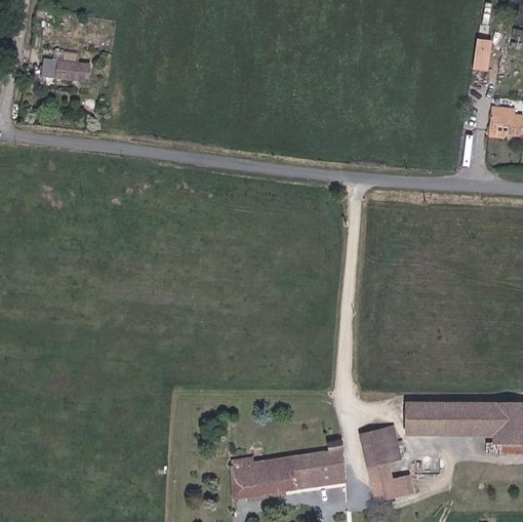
[(475,40),(473,72),(488,73),(491,41),(475,40)]
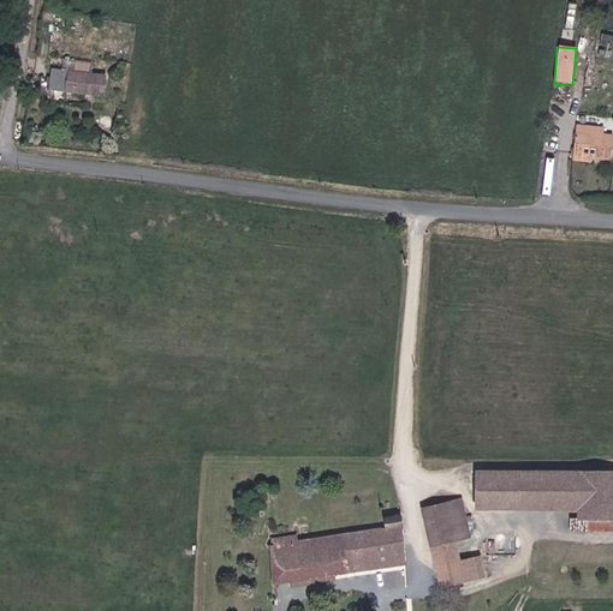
[(109,73),(51,67),(47,89),(107,96),(109,73)]
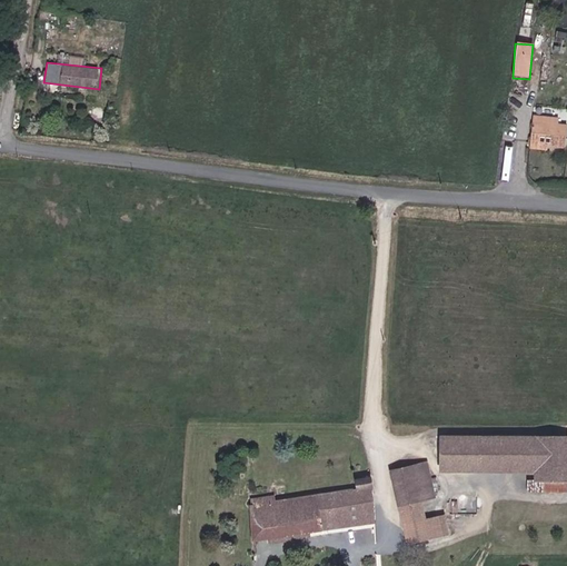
[(558,123),(531,121),(529,150),(566,154),(566,132),(558,132),(558,123)]
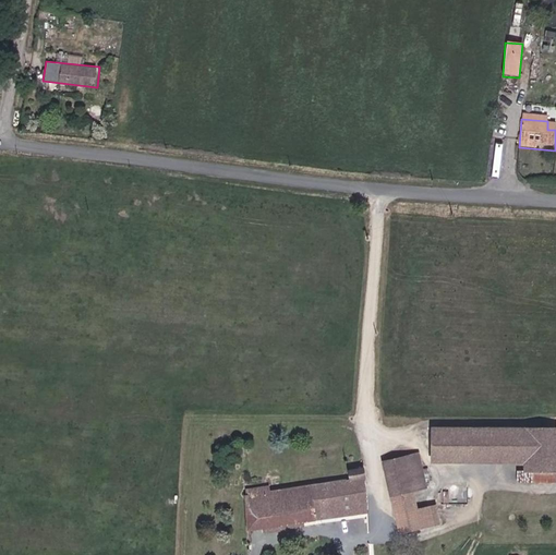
[(428,456),(530,462),(530,471),(555,472),(555,425),(407,417),(406,431),(427,433),(428,456)]
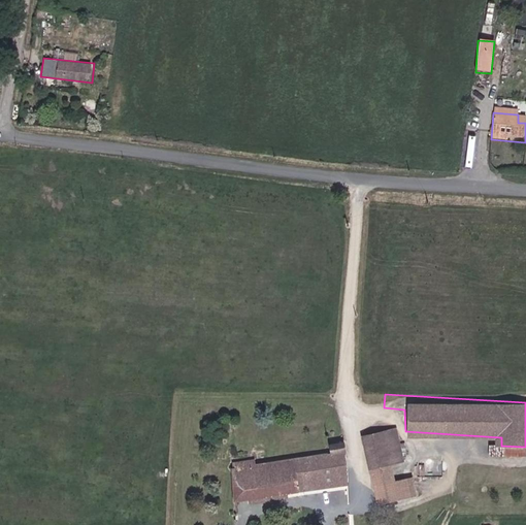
[(215,431),(225,430),(222,412),(212,413),(215,431)]
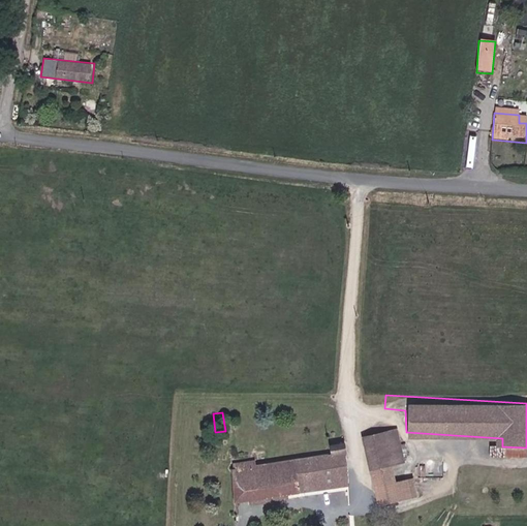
[(202,415),(205,434),(215,432),(213,413),(202,415)]
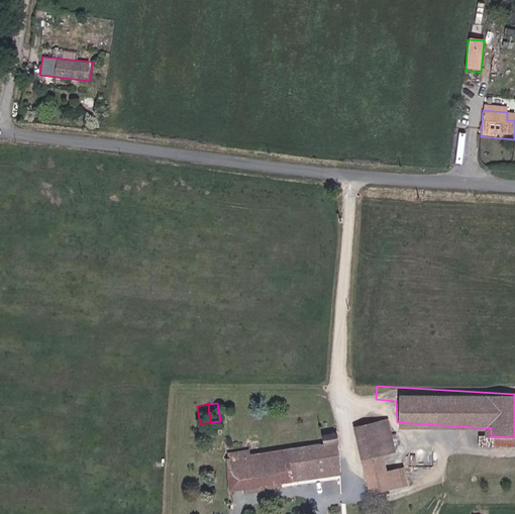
[(398,454),(402,453),(393,420),(351,431),(358,464),(361,463),(398,454)]
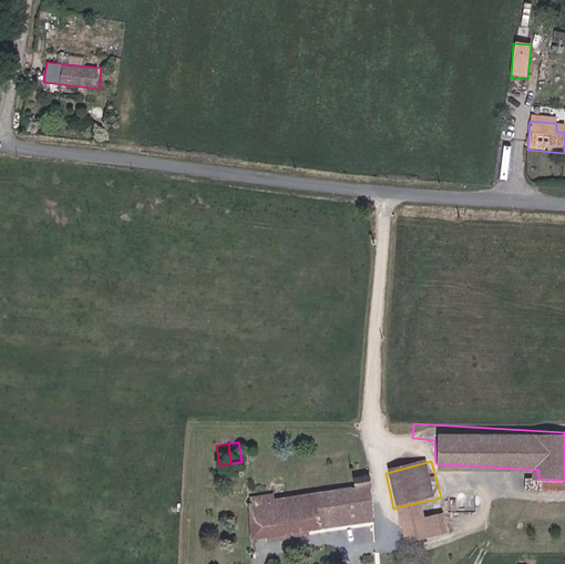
[(373,521),(363,479),(350,481),(350,486),(319,492),(257,502),(256,496),(249,499),(250,503),(238,505),(246,542),(266,539),(305,532),(373,521)]
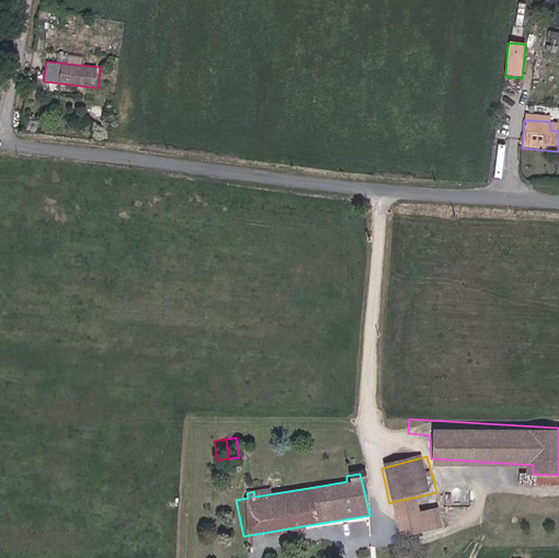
[(558,485),(558,475),(533,474),(525,474),(524,484),(558,485)]
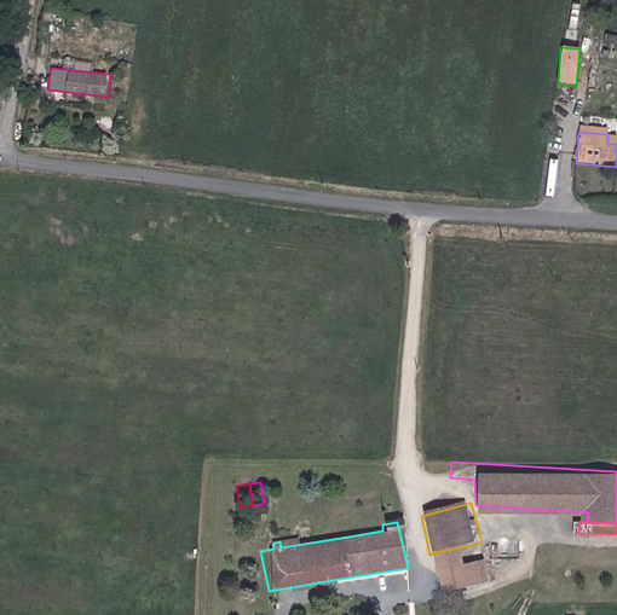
[(247,549),(246,540),(236,543),(237,551),(247,549)]
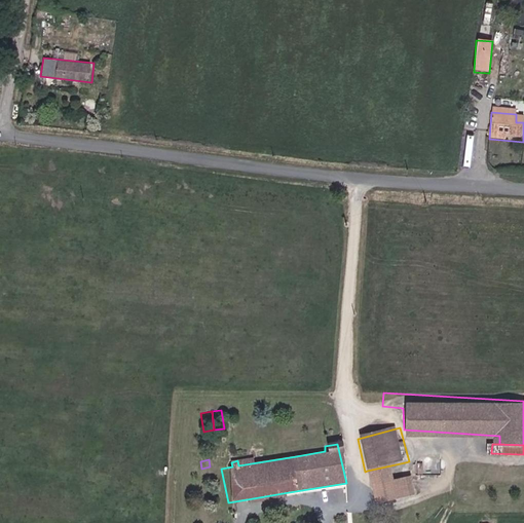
[(391,479),(409,474),(405,462),(367,471),(377,510),(398,503),(391,479)]
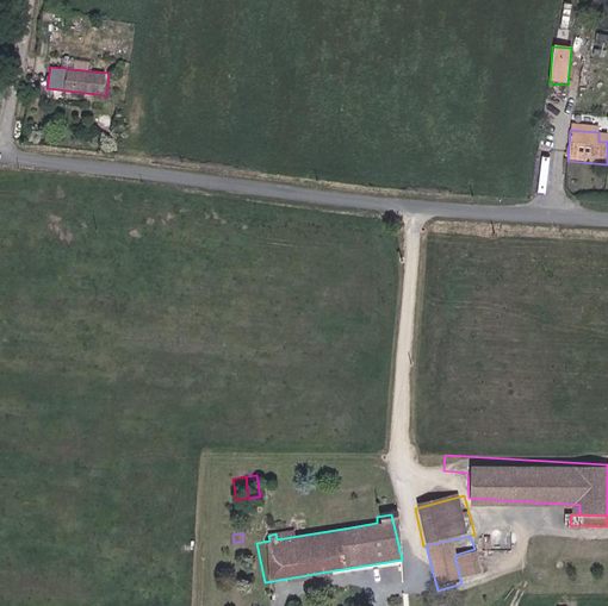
[(328,572),(286,579),(262,586),(304,579),(328,572)]
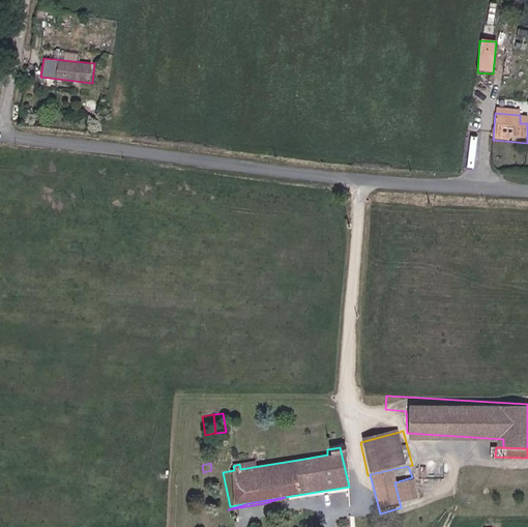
All buildings are outlined.
